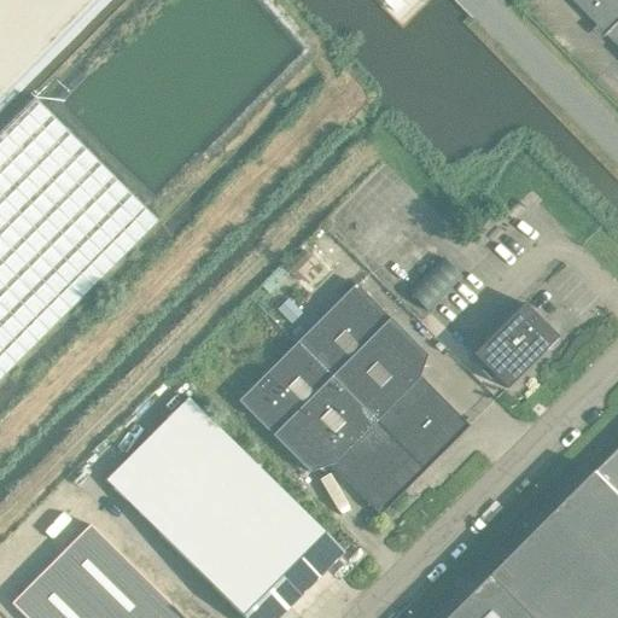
[(617,0),(571,0),(617,47),(617,0)]
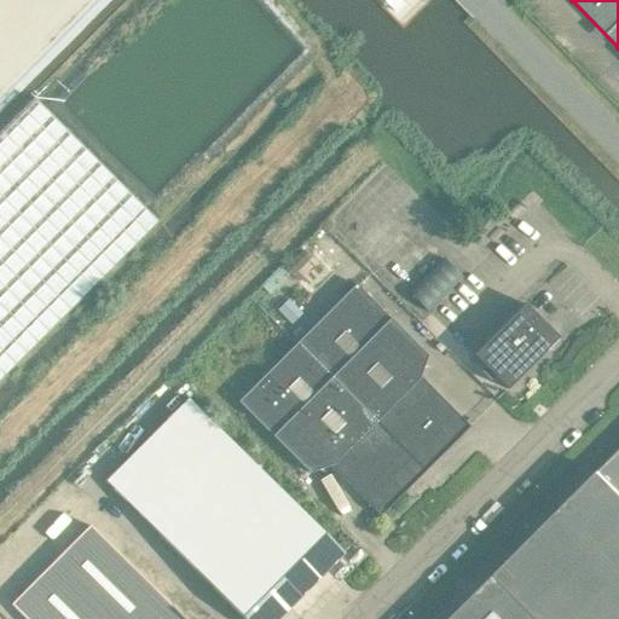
[(0,379),(19,359),(35,343),(157,224),(34,102),(0,136),(0,379)]
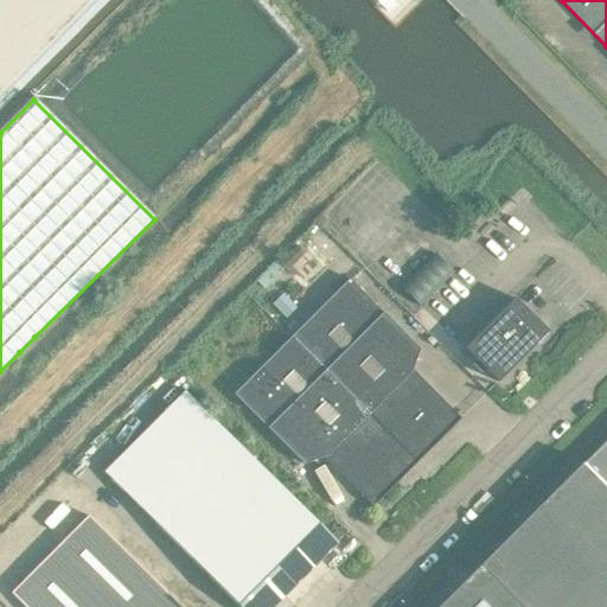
[(420,307),(453,273),(430,253),(398,287),(420,307)]
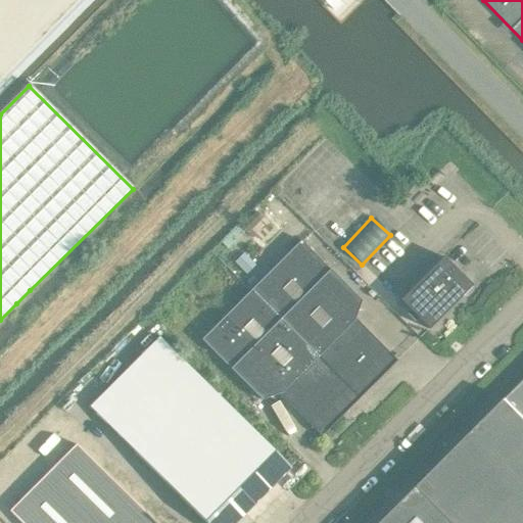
[(250,290),(359,398),(396,361),(354,319),(361,301),(300,240),(250,290)]
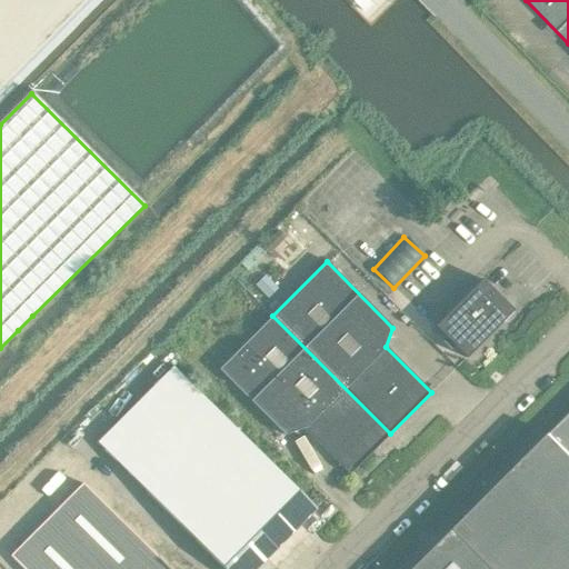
[(481,279),(433,327),(452,345),(466,358),(512,311),(481,279)]
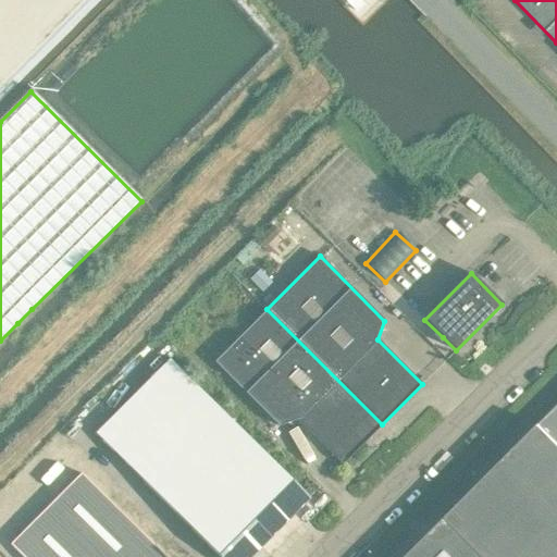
[(382,424),(267,309),(213,362),(279,426),(297,420),(342,465),(382,424)]
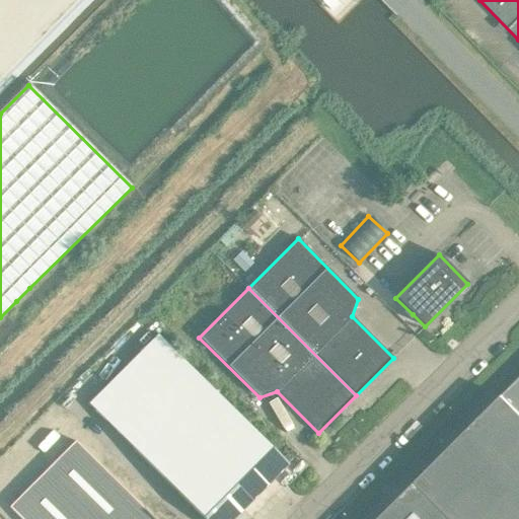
[(88,404),(203,518),(232,518),(288,464),(158,335),(88,404)]
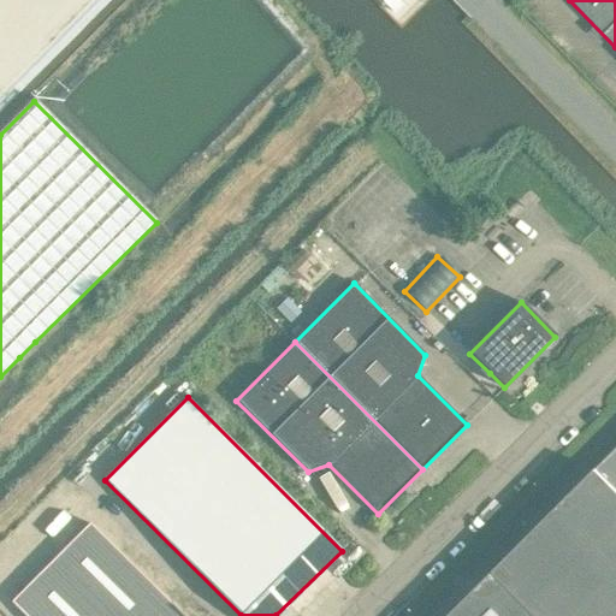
[(615,615),(615,449),(596,469),(449,615),(615,615)]
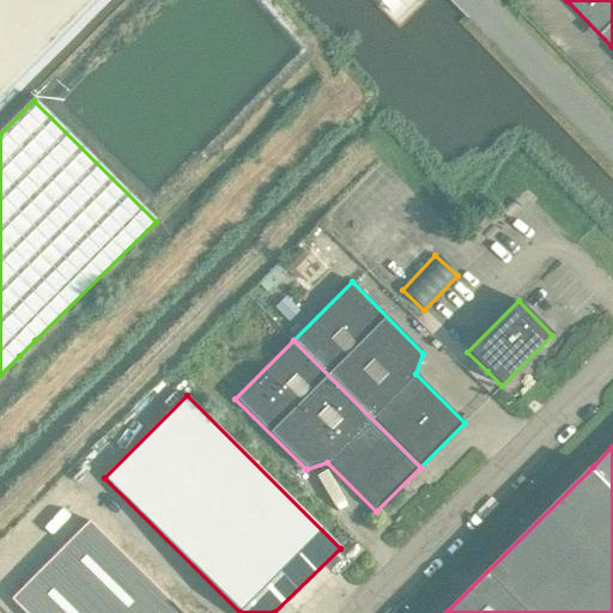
[(11,599),(24,612),(180,612),(89,521),(11,599)]
